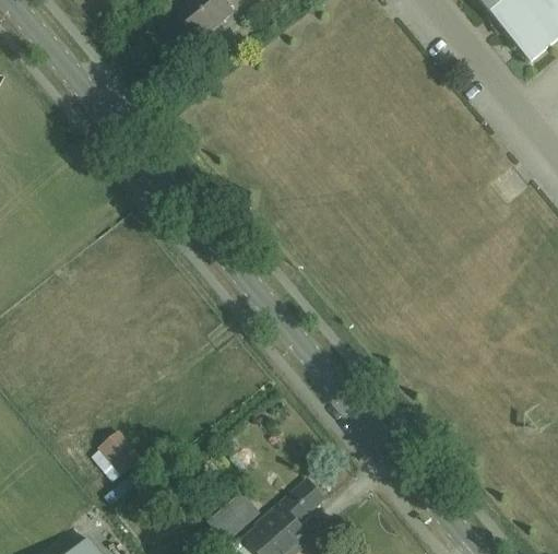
[(181,0),(174,7),(198,36),(232,9),(224,0),(181,0)]
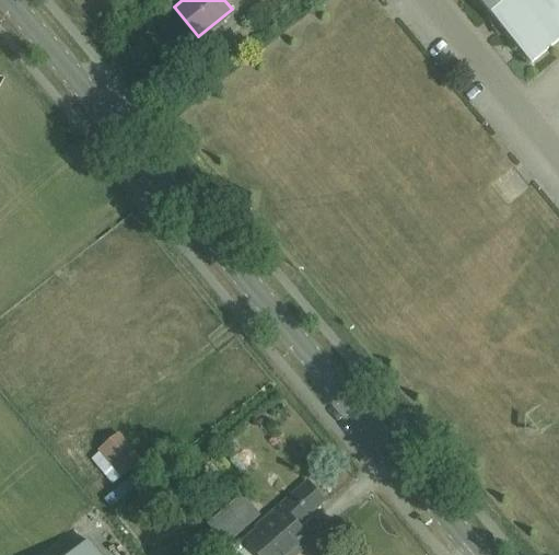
[(558,33),(558,0),(480,0),(531,58),(558,33)]
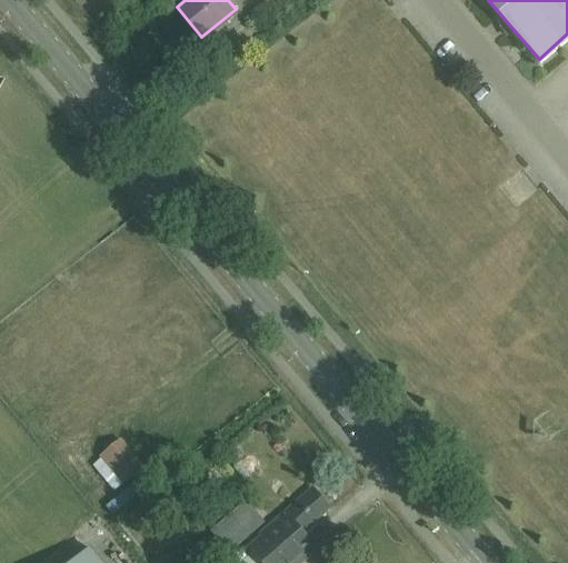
[(120,436),(97,455),(119,483),(142,464),(120,436)]
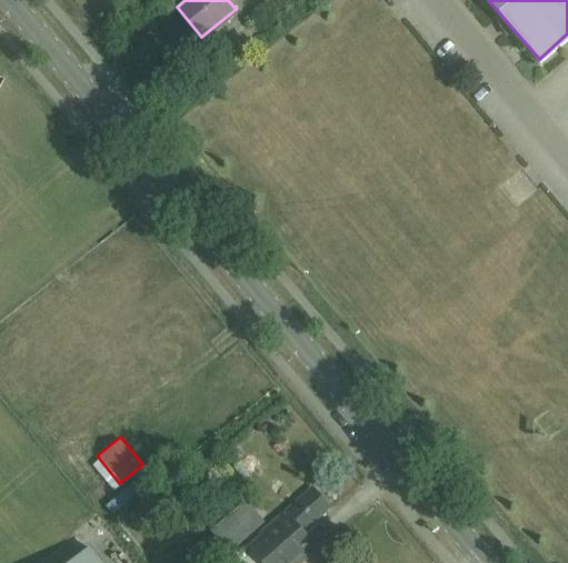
[(284,509),(304,531),(317,520),(315,518),(329,504),(310,484),(284,509)]
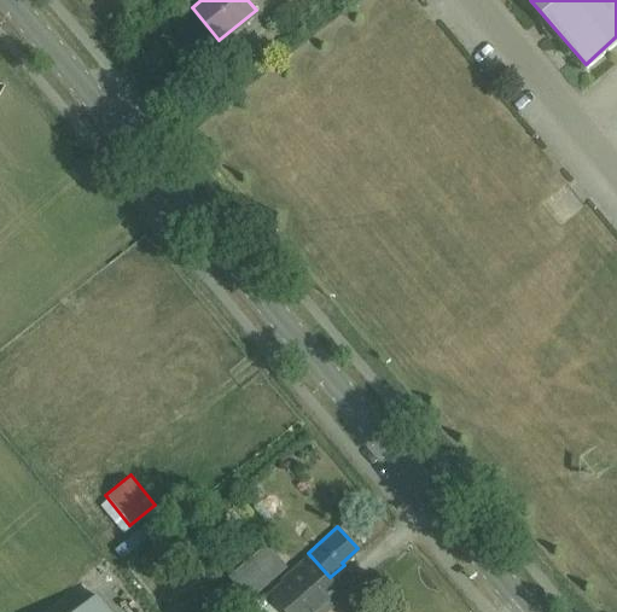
[(330,577),(308,553),(281,576),(284,578),(268,593),(285,611),(321,611),(344,593),(330,577)]
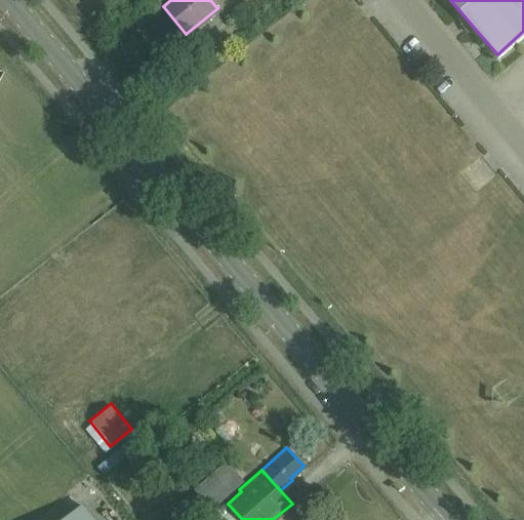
[(227,490),(211,472),(195,486),(209,505),(227,490)]
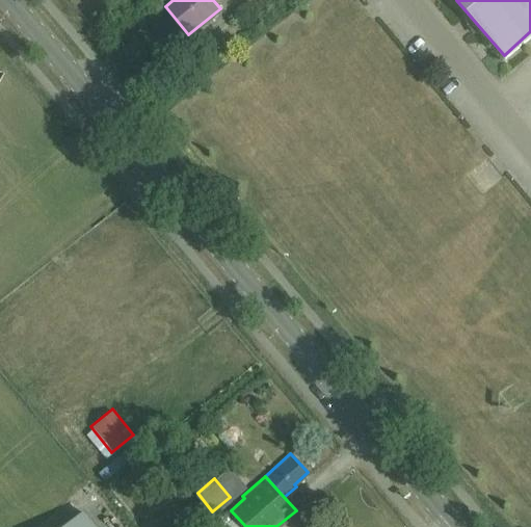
[(98,526),(83,510),(62,526),(98,526)]
